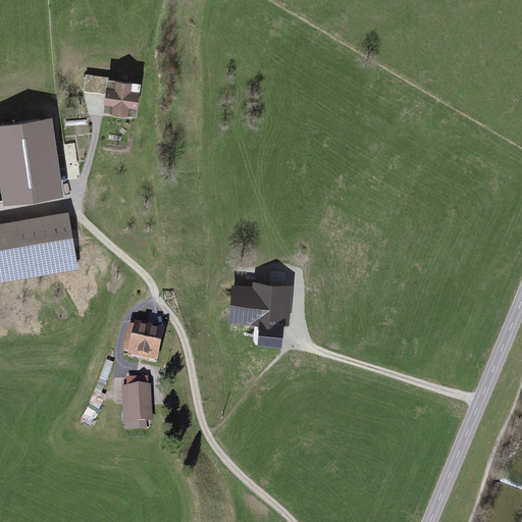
[(138,80),(86,75),(84,93),(102,94),(100,113),(135,116),(138,80)]
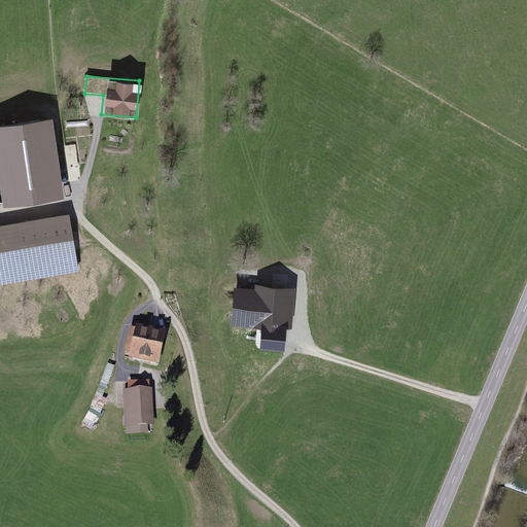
[(0,206),(62,197),(49,116),(20,121),(19,116),(0,118),(0,206)]
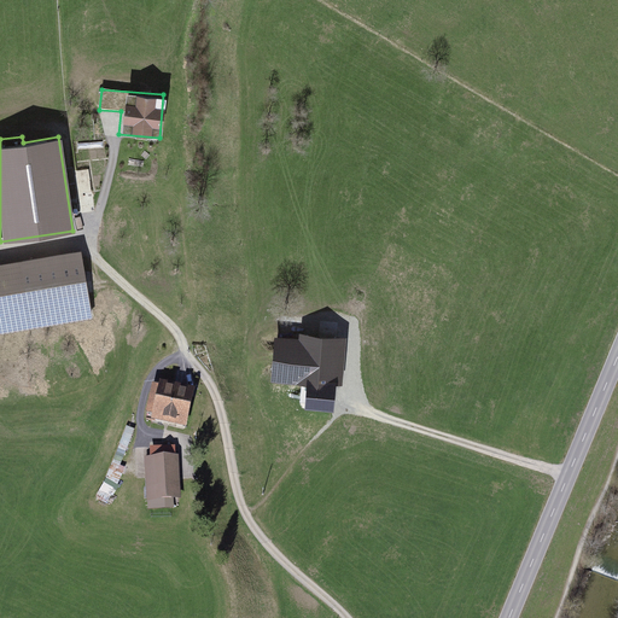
[(81,251),(17,261),(25,321),(91,312),(81,251)]
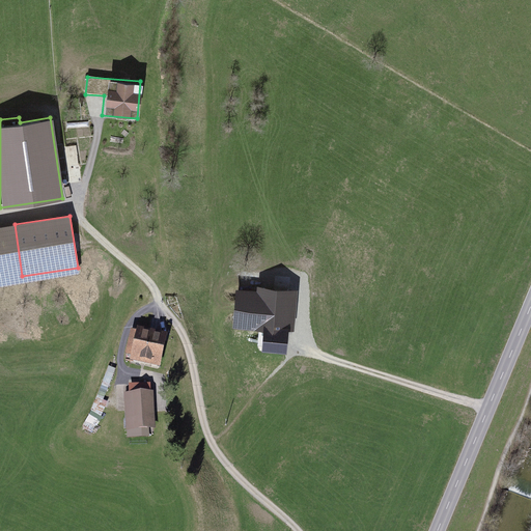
[(256,290),(234,289),(232,329),(263,331),(262,350),(286,352),(287,334),(295,334),(297,288),(256,286),(256,290)]
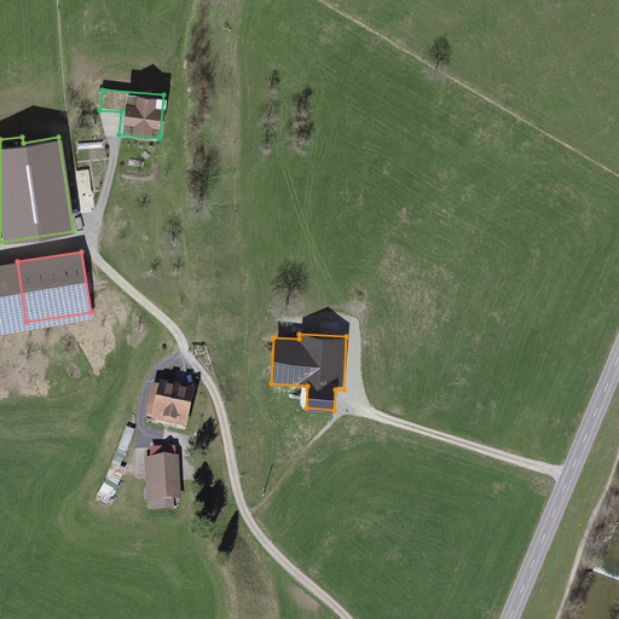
[(150,426),(185,432),(194,392),(158,386),(158,389),(151,388),(145,418),(151,420),(150,426)]
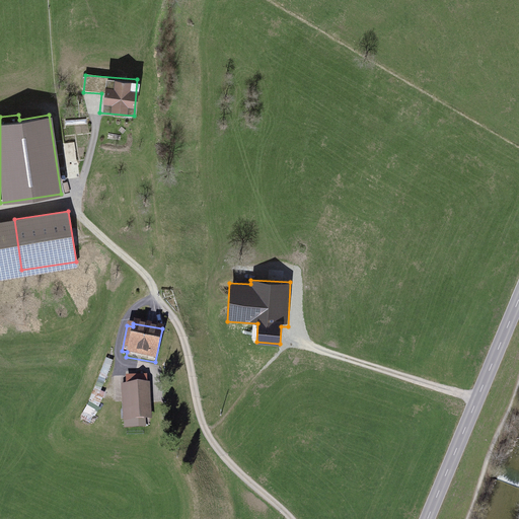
[(101,388),(114,359),(107,357),(83,415),(92,419),(105,390),(101,388)]
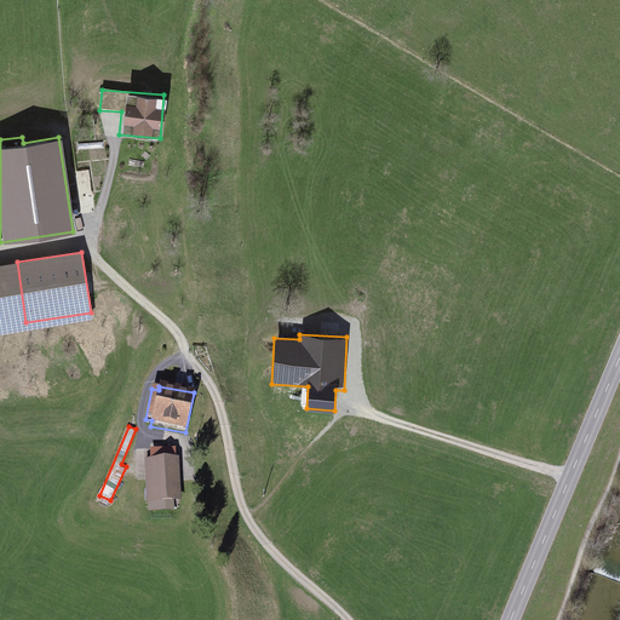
[(177,451),(149,452),(150,463),(147,463),(147,514),(177,512),(176,505),(181,505),(179,460),(177,460),(177,451)]
